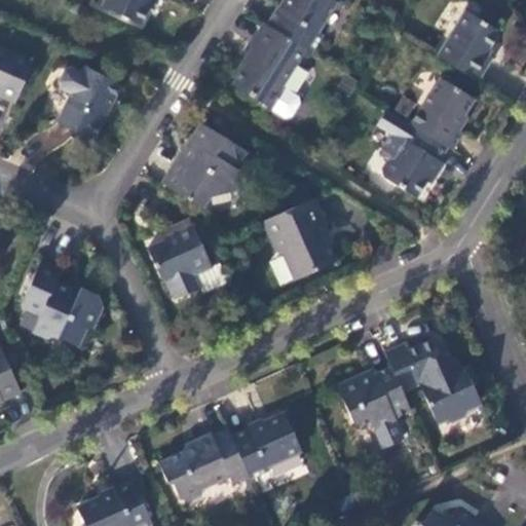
[(104,0),(101,7),(141,25),(148,8),(151,9),(155,0),(104,0)]
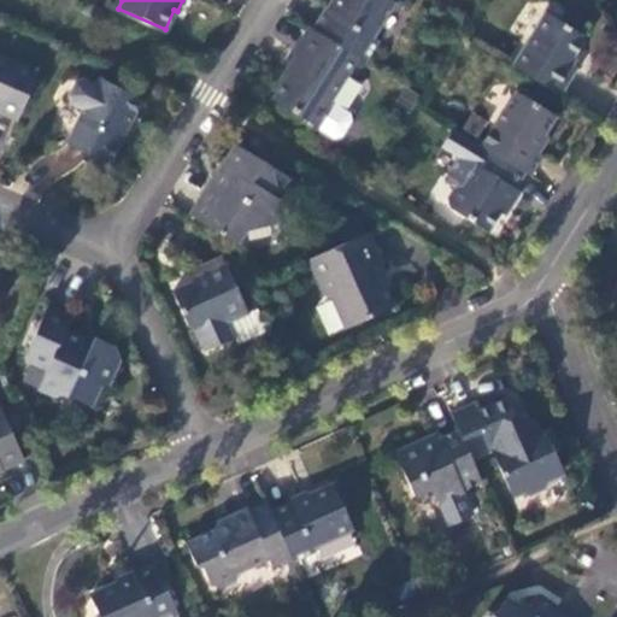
[(327,10),(313,30),(358,58),(364,63),(377,41),(371,37),(393,3),(389,0),(335,0),(329,11),(327,10)]
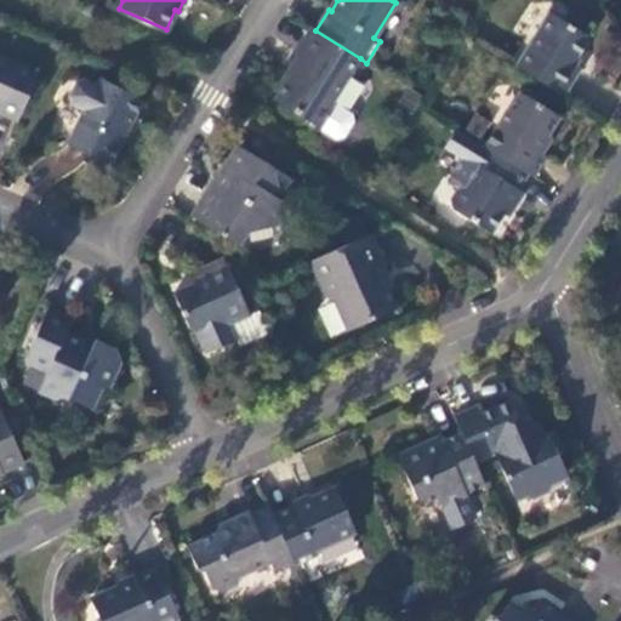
[(547,13),(514,67),(563,97),(581,69),(573,64),(586,43),(585,36),(547,13)]
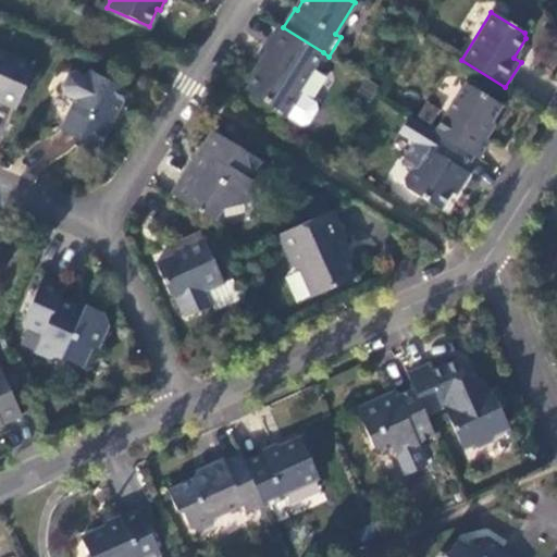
[(313,103),(297,94),(323,52),(283,27),(277,25),(262,50),(268,53),(245,90),(300,124),(307,123),(314,110),(313,103)]
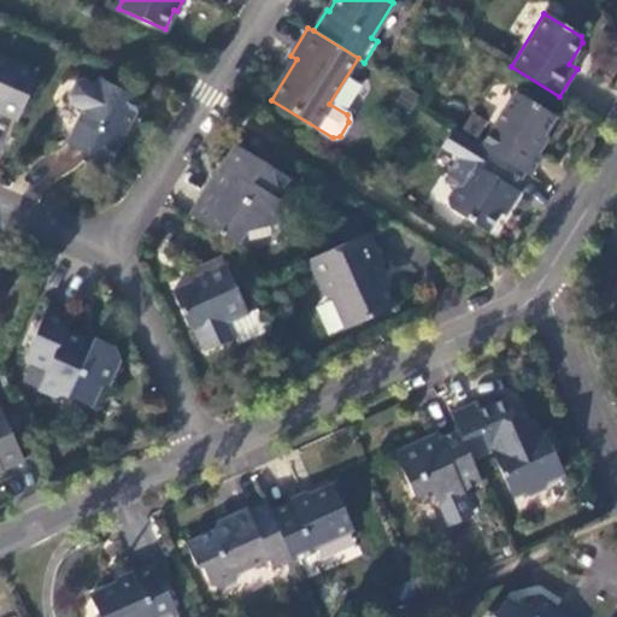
[(37,74),(0,57),(0,112),(17,121),(37,74)]
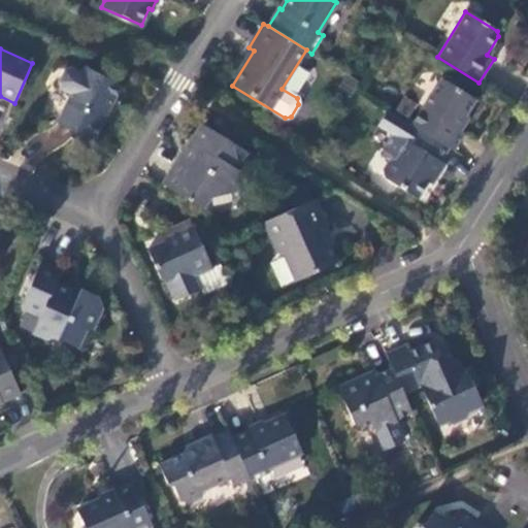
[(122,86),(84,67),(80,72),(72,68),(60,72),(54,84),(56,91),(66,96),(53,122),(93,142),(106,116),(105,113),(111,102),(113,101),(122,86)]
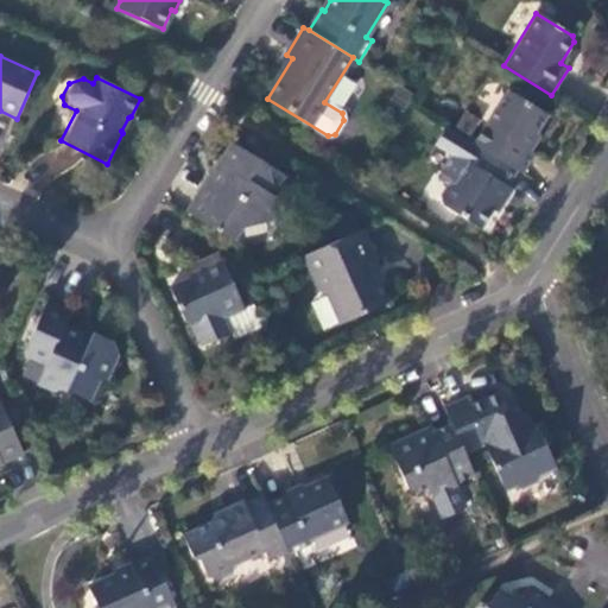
[(507,90),(473,145),(517,171),(521,175),(533,154),(526,150),(548,115),(507,90)]
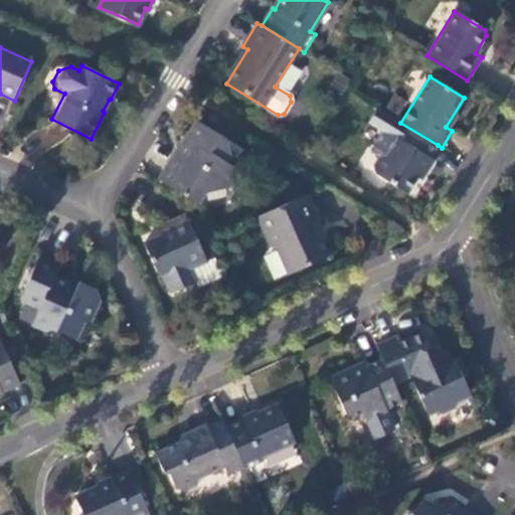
[(377,108),(368,123),(383,132),(374,147),(375,155),(379,157),(372,168),(374,174),(406,194),(417,177),(424,176),(434,161),(430,158),(438,145),(400,123),(377,108)]
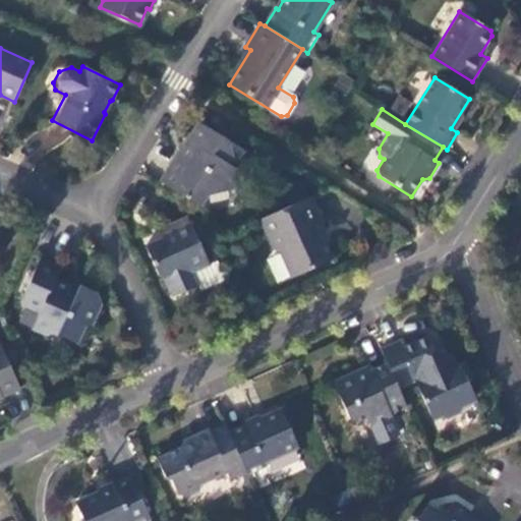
[(197,123),(161,183),(198,207),(207,194),(229,189),(236,177),(235,170),(245,153),(197,123)]
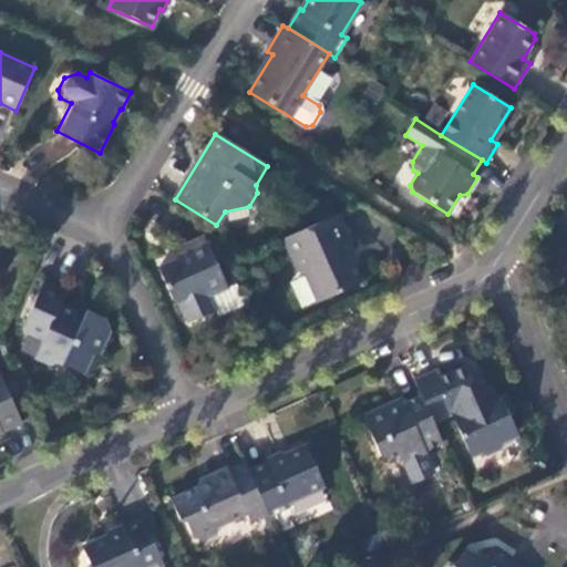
[(338,215),(282,239),(297,272),(303,275),(317,302),(361,282),(344,247),(351,245),(338,215)]
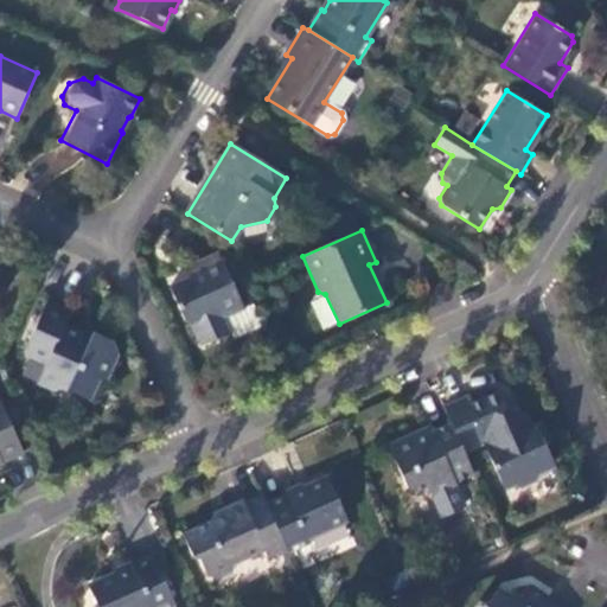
[(192,325),(202,346),(230,333),(224,318),(243,310),(222,261),(198,270),(199,273),(168,287),(185,323),(192,325)]
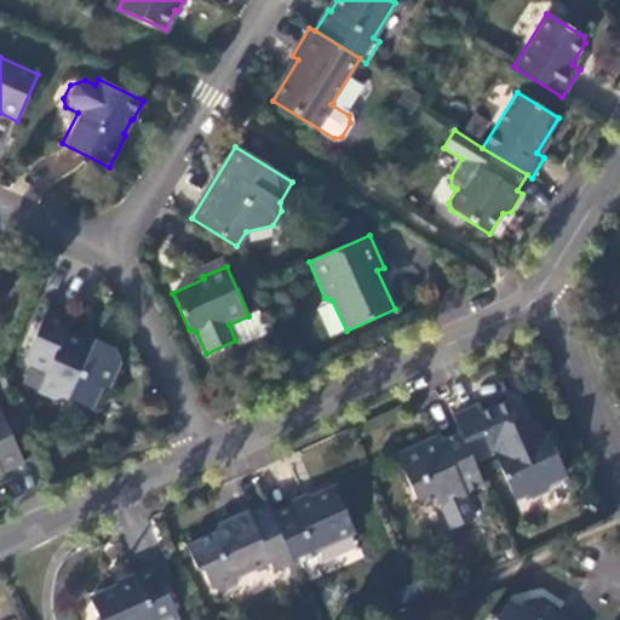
[(0,302),(3,302),(11,281),(0,275),(0,302)]
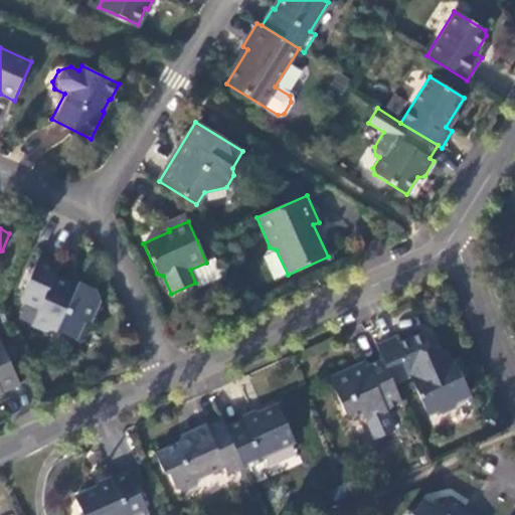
[(59,264),(39,254),(20,297),(22,304),(36,311),(30,324),(45,331),(51,329),(74,338),(81,321),(89,324),(100,300),(95,289),(77,281),(71,295),(65,292),(69,284),(53,277),(59,264)]
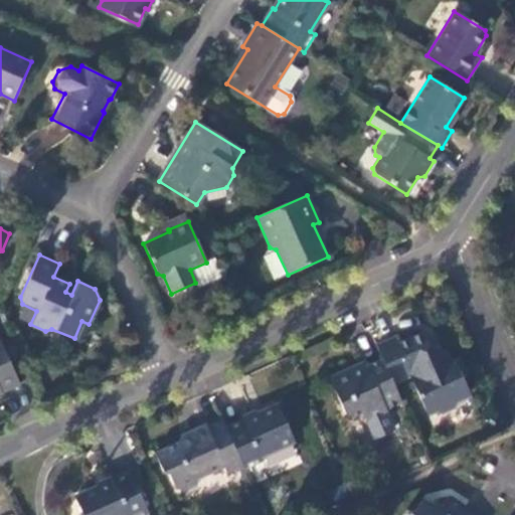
[(206,263),(190,270),(195,283),(197,288),(221,277),(213,259),(206,263)]
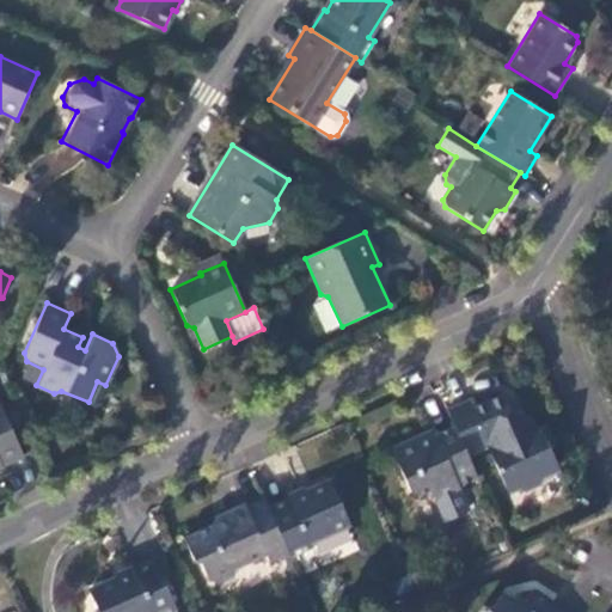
[(502,396),(471,409),(467,401),(446,410),(453,427),(467,457),(488,448),(508,495),(518,490),(525,493),(540,485),(543,478),(558,472),(548,448),(552,446),(544,426),(533,430),(530,421),(510,414),(502,396)]
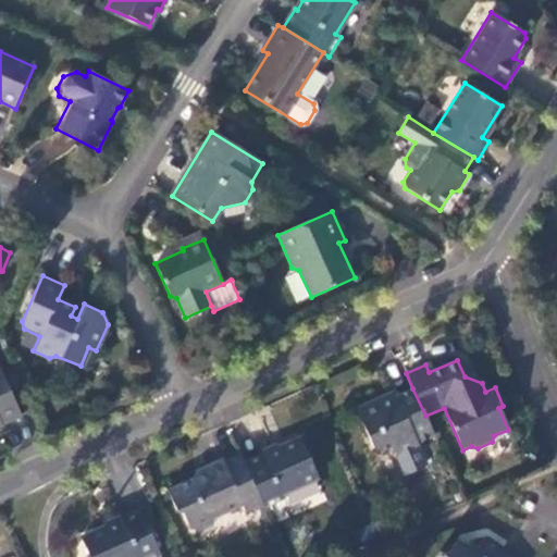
[(0,426),(21,418),(0,368),(0,426)]
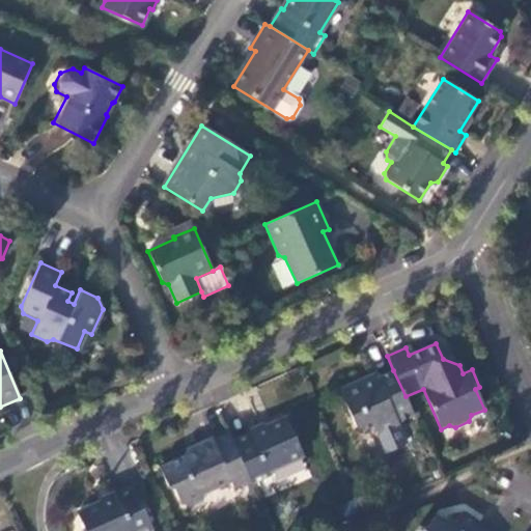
[(393,370),(364,384),(362,379),(338,390),(356,427),(362,430),(372,425),(376,435),(398,425),(397,422),(414,415),(406,396),(393,370)]
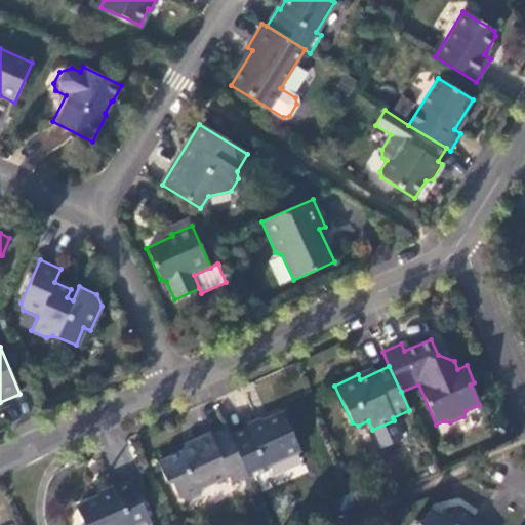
[(282,413),(230,437),(246,475),(248,479),(268,470),(266,465),(299,450),(282,413)]
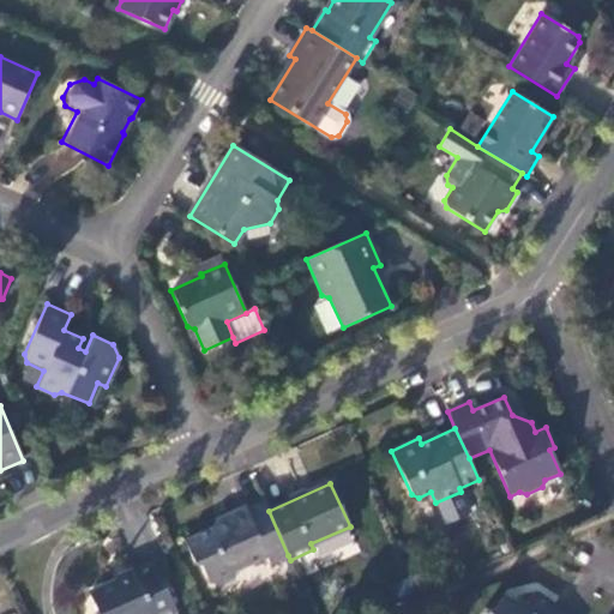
[(264,500),(246,509),(245,506),(223,516),(226,521),(184,540),(193,563),(200,565),(208,583),(209,582),(216,584),(235,576),(238,569),(266,555),(270,564),(288,555),(269,511),(264,500)]
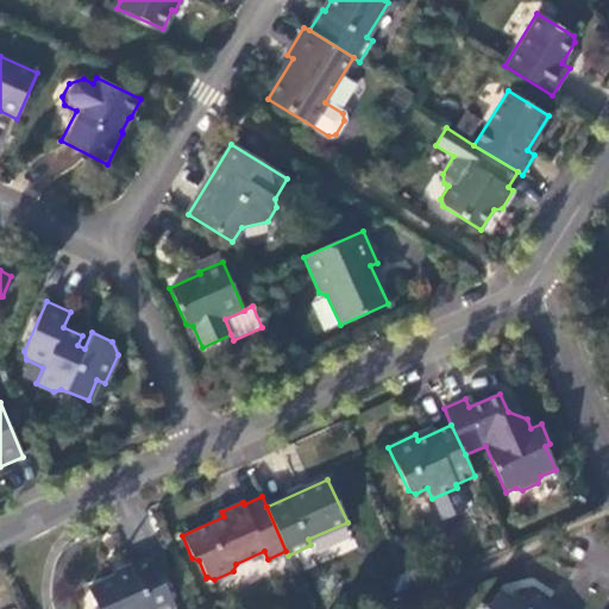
[(174,608),(175,608),(154,559),(92,586),(101,608),(174,608)]
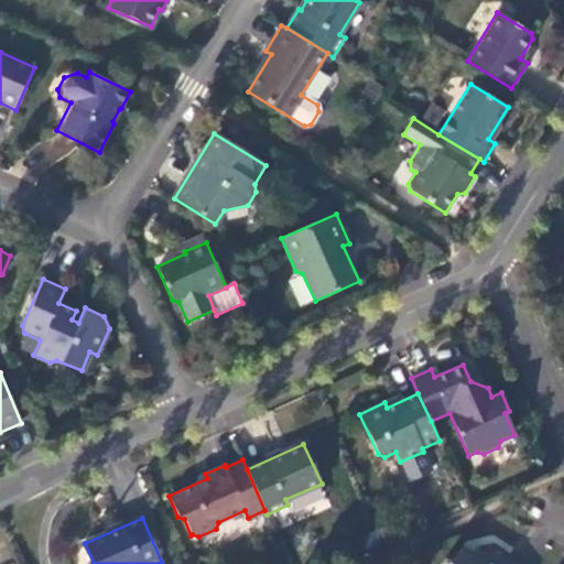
[(511,563),(506,561),(508,557),(489,546),(484,555),(475,550),(472,555),(467,556),(459,551),(455,559),(447,561),(445,559),(442,563),(511,563)]
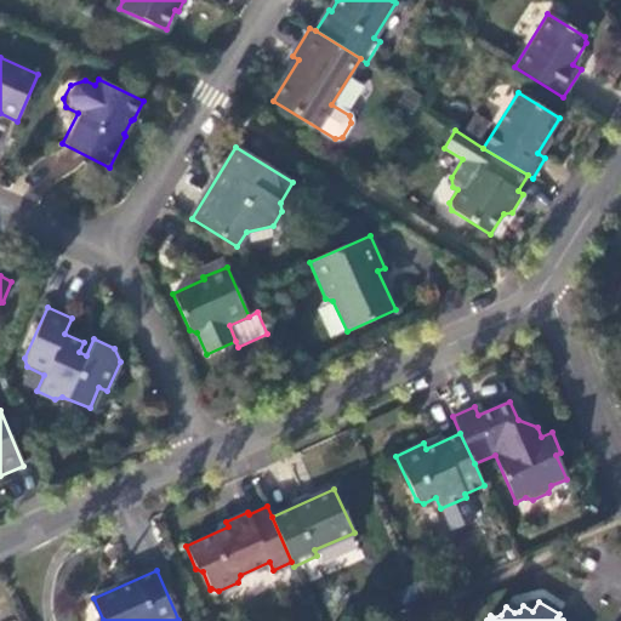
All buildings are outlined.
